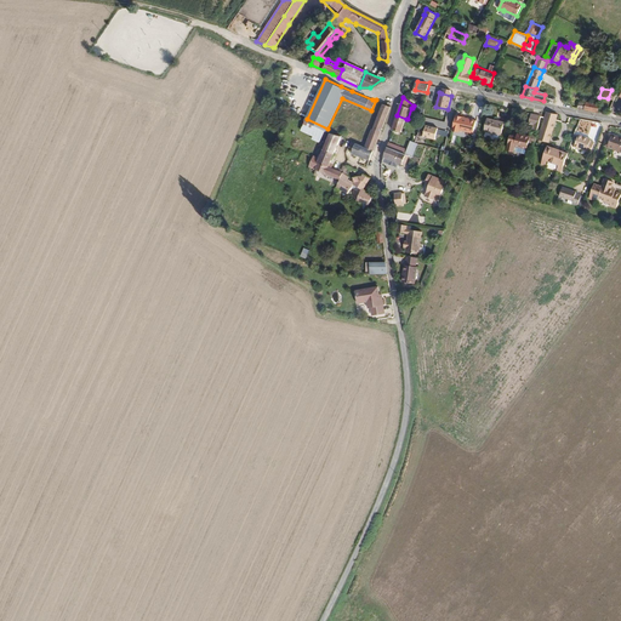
[(599,103),(585,101),(585,102),(584,108),(598,110),(599,103)]
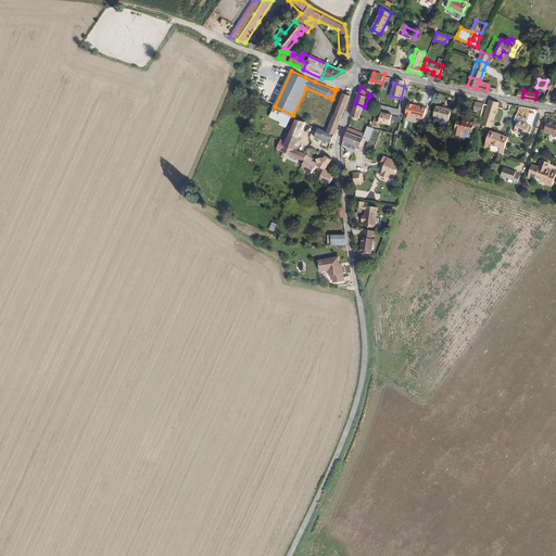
[(350,95),(343,91),(336,111),(333,118),(340,121),(346,102),(350,95)]
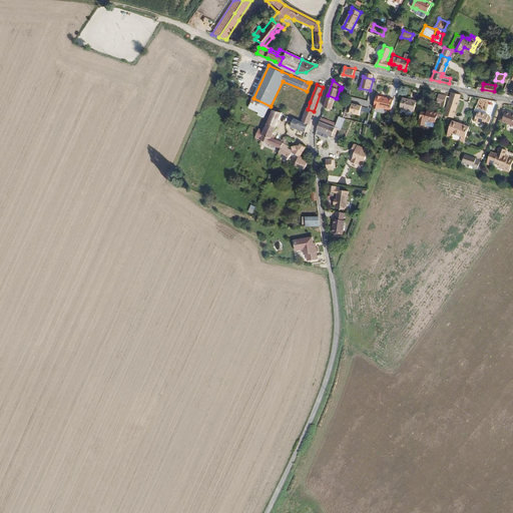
[(446,104),(449,93),(446,93),(441,91),(439,99),(443,100),(442,103),(446,104)]
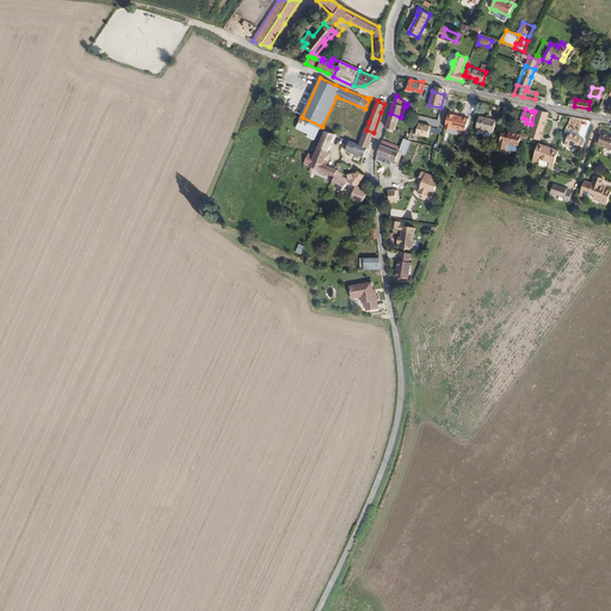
[(458,113),(449,111),(448,123),(446,127),(452,128),(454,121),(468,124),(470,116),(458,113)]
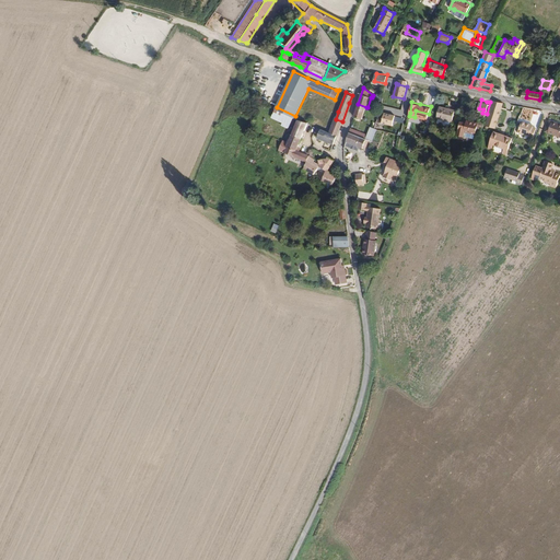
[(494,126),(501,104),(494,103),(492,102),(485,124),(483,124),(483,126),(490,128),(491,125),(494,126)]
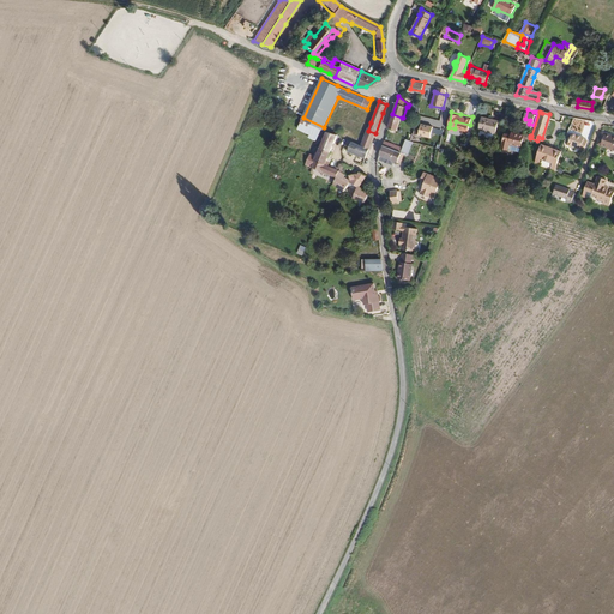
[(397,131),(402,118),(392,114),(389,128),(397,131)]
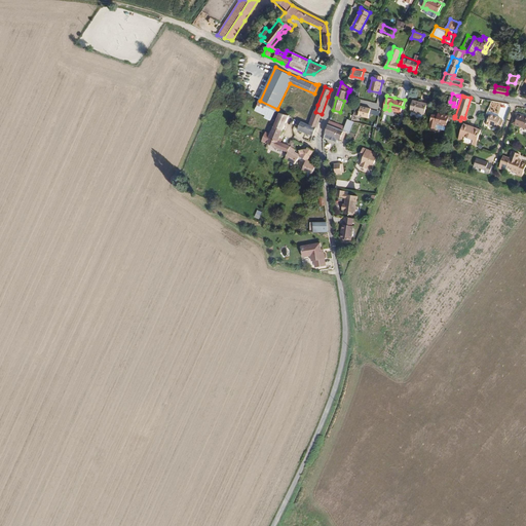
[(427,102),(413,99),(413,102),(411,109),(416,110),(425,112),(427,102)]
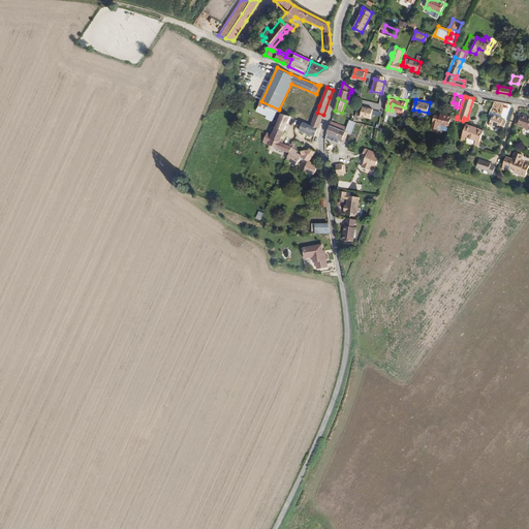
[(279,110),(261,101),(257,109),(276,117),(279,110)]
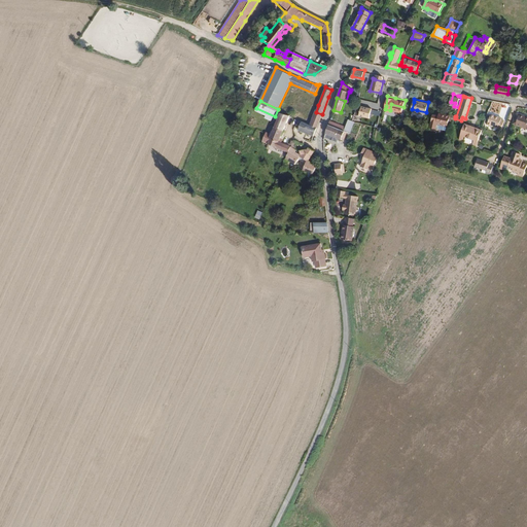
[(373,108),(362,106),(358,115),(369,118),(373,108)]
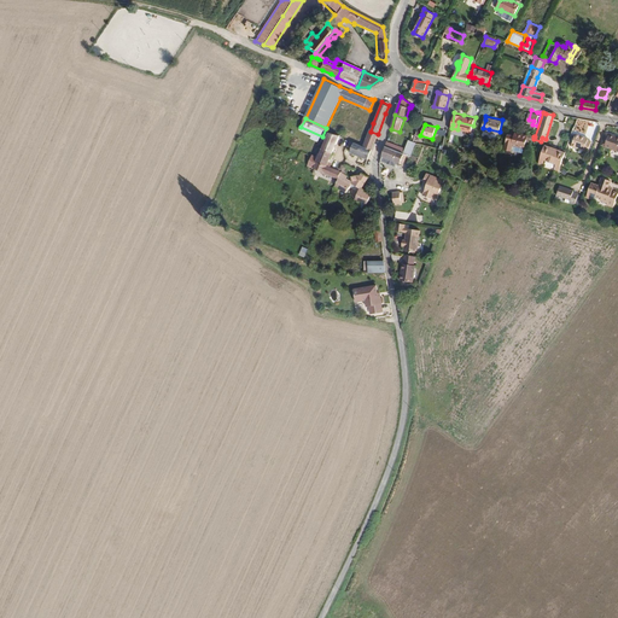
[(590,138),(595,127),(590,124),(584,135),(590,138)]
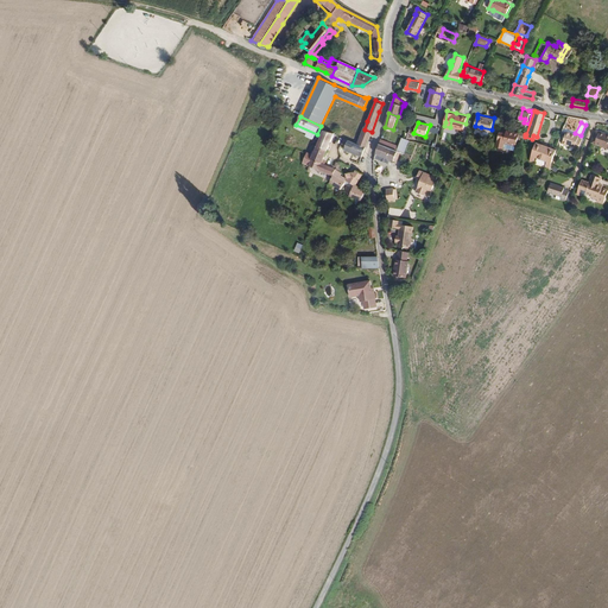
[(304,163),(334,177),(336,169),(323,163),(336,133),(325,128),(316,151),(314,150),(312,153),(309,152),(304,163)]
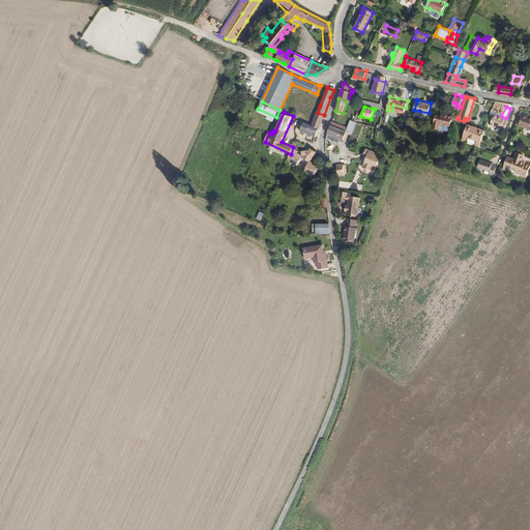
[(321,122),(324,115),(318,113),(313,125),(319,128),(321,122)]
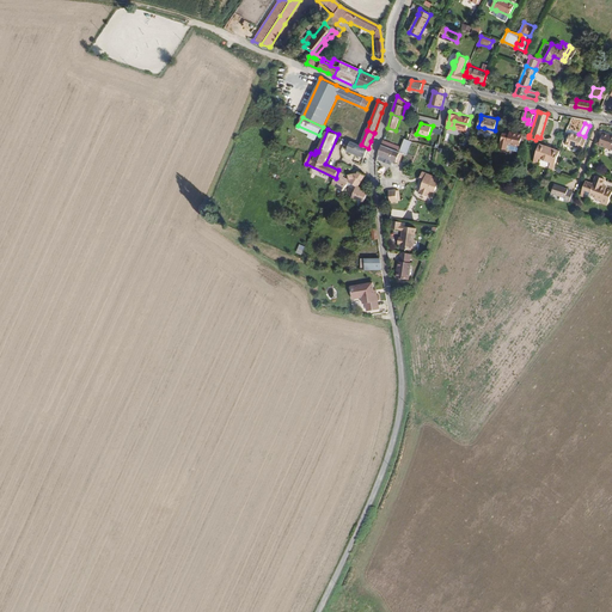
[(520,144),(521,135),(521,133),(521,132),(513,130),(513,133),(503,132),(501,144),(508,146),(508,141),(520,144)]
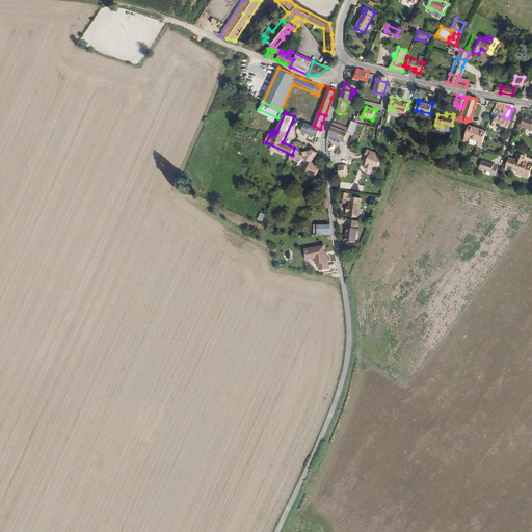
[(530,115),(525,114),(523,113),(517,125),(531,129),(531,117),(530,116),(530,115)]
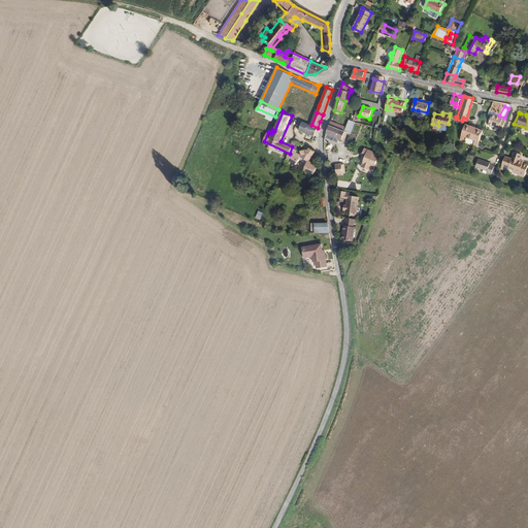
[(329,125),(327,133),(326,136),(331,138),(334,139),(335,139),(337,140),(338,137),(344,139),(348,131),(351,132),(355,121),(350,119),(345,130),(337,127),(329,125)]
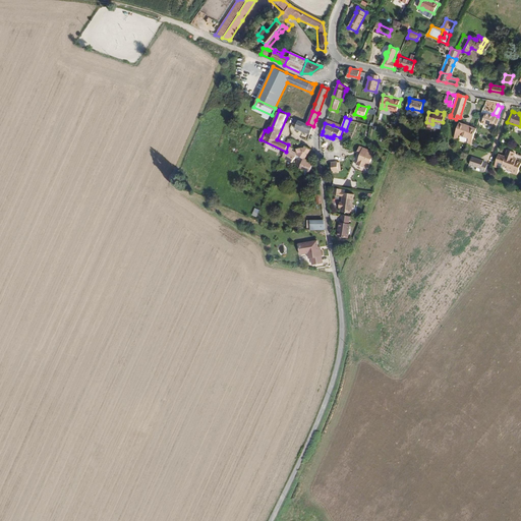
[(484,117),(480,126),(495,131),(498,124),(494,123),(495,121),(490,120),(491,119),(484,117)]
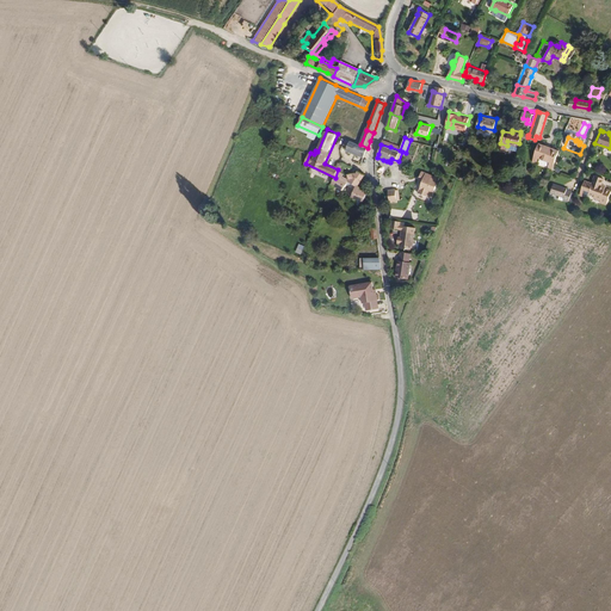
[(368,148),(360,144),(352,141),(349,141),(345,149),(364,156),(368,148)]
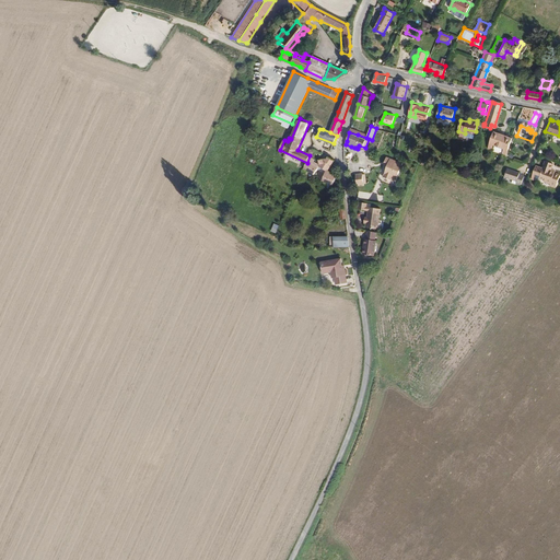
[(493,129),(492,133),(489,142),(509,148),(513,136),(493,129)]
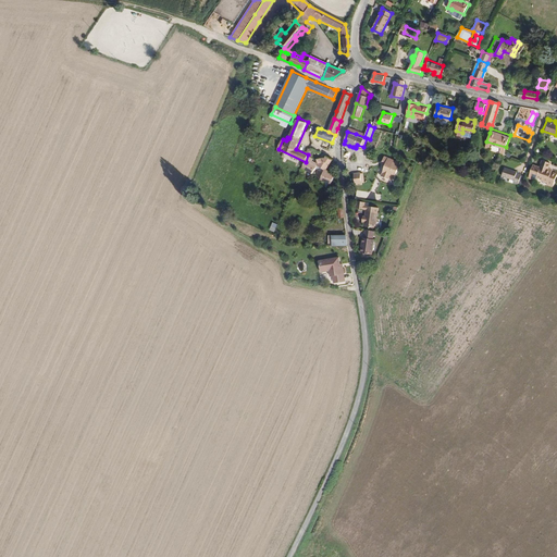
[(308,155),(306,162),(304,165),(312,173),(316,168),(324,172),(323,175),(326,171),(331,171),(332,170),(327,169),(334,159),(327,156),(324,160),(322,158),(320,162),(313,159),(314,158),(311,157),(308,155)]
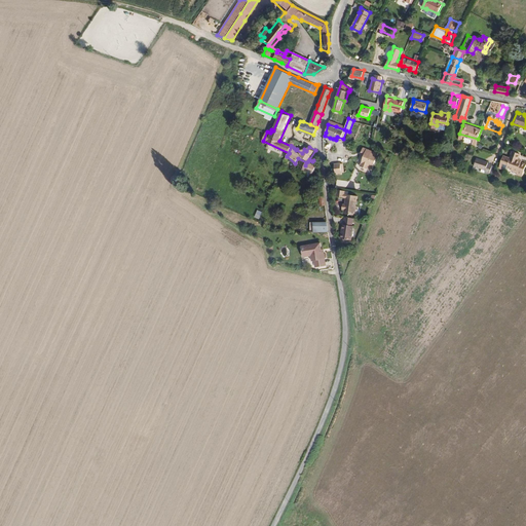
[(378,152),(367,148),(360,167),(368,171),(370,165),(373,166),(378,152)]
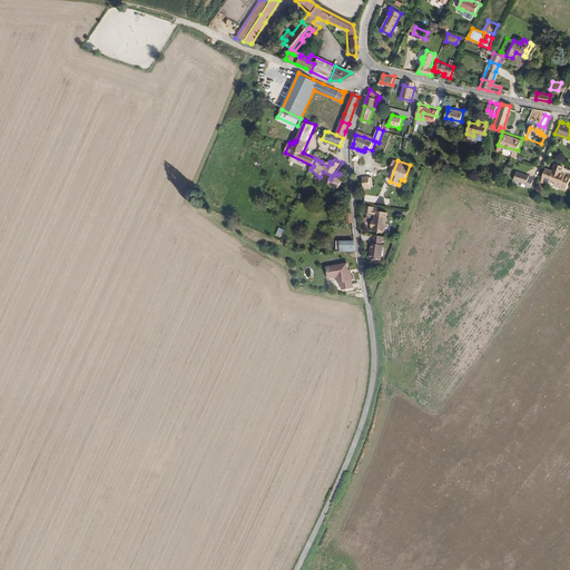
[(553,168),(547,185),(559,189),(557,193),(563,195),(568,182),(562,180),(561,179),(557,178),(560,170),(553,168)]
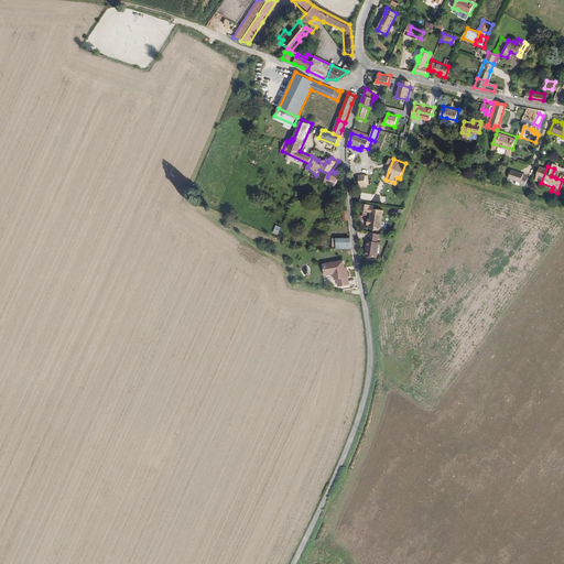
[(519,185),(523,187),(527,180),(521,177),(522,176),(510,172),(508,180),(514,182),(513,185),(518,187),(519,185)]
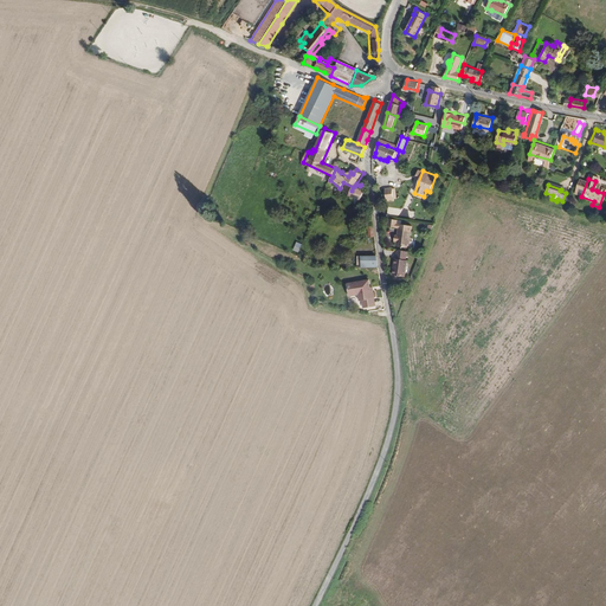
[(361,204),(366,189),(360,187),(360,186),(355,186),(352,191),(350,194),(355,197),(353,201),(361,204)]
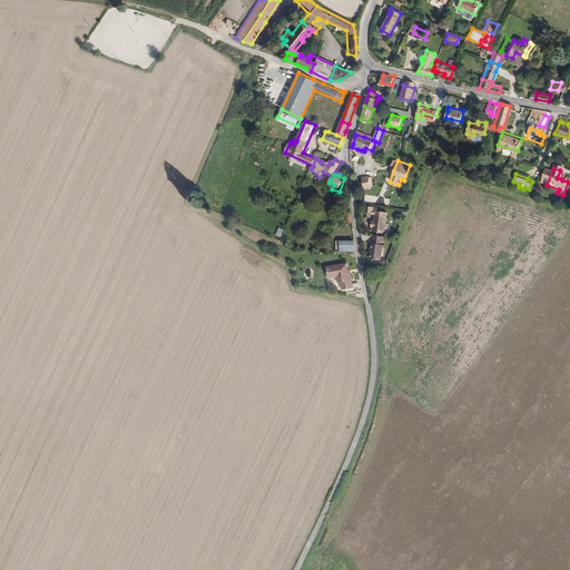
[(374,206),(365,205),(365,212),(375,213),(374,216),(375,217),(375,220),(374,220),(372,219),(371,226),(373,226),(373,231),(385,232),(387,212),(373,209),(374,206)]
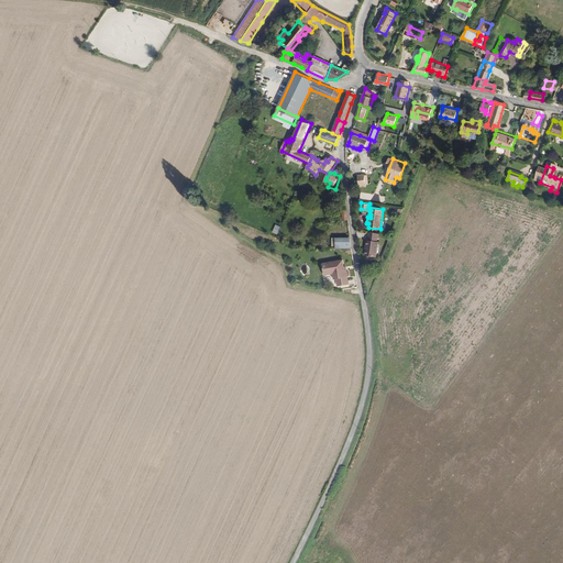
[(378,232),(370,231),(368,239),(367,239),(365,254),(377,255),(378,240),(377,240),(378,232)]
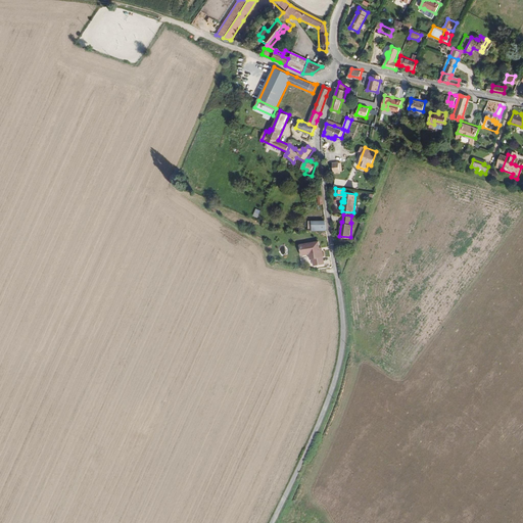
[(326,230),(325,220),(311,221),(312,231),(326,230)]
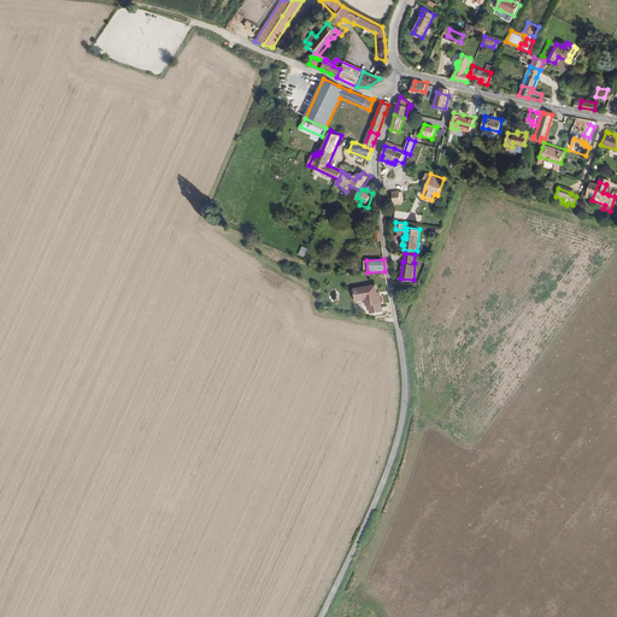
[(382,304),(381,295),(378,295),(377,292),(376,285),(354,288),(356,300),(363,299),(366,301),(366,305),(369,305),(382,304)]
